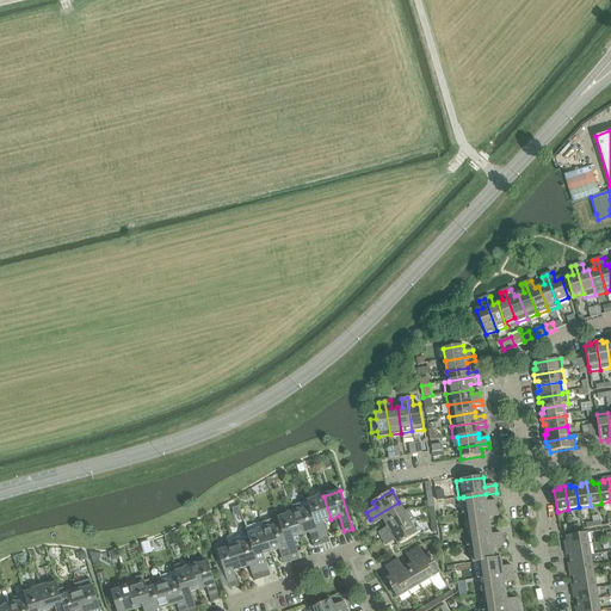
[(487,503),(486,494),(463,498),(466,513),(498,508),(497,501),(487,503)]
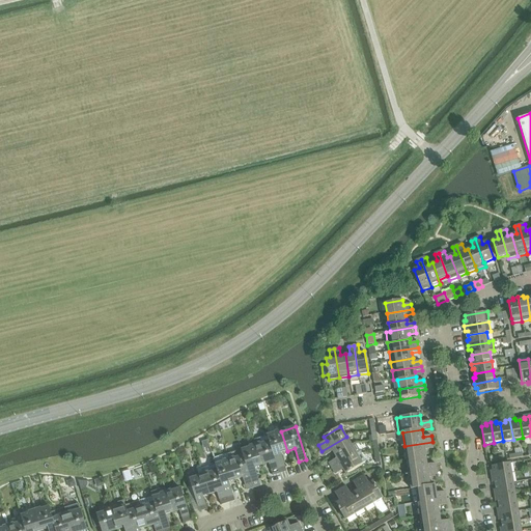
[(268,436),(269,441),(270,441),(279,474),(286,472),(280,453),(287,451),(281,431),(268,436)]
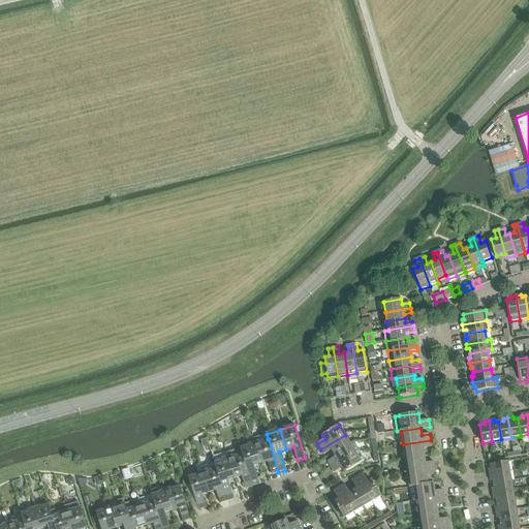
[(254,443),(254,444),(260,464),(268,462),(272,474),(278,472),(269,439),(268,439),(267,434),(252,439),(254,443)]
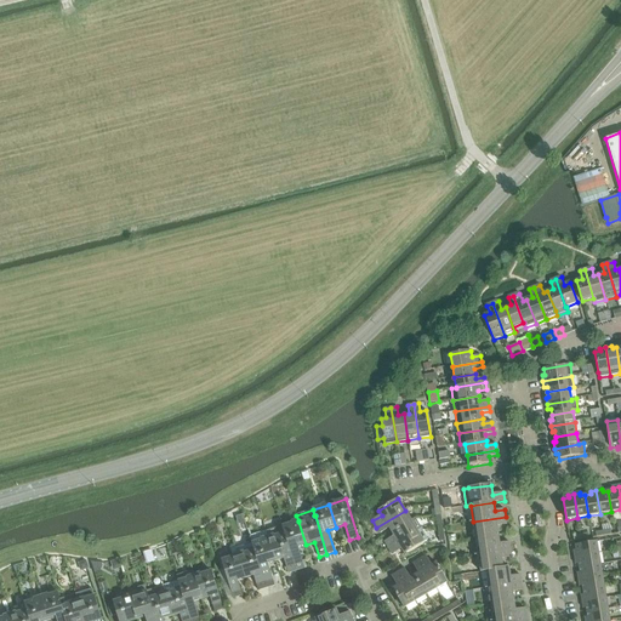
[(389,528),(392,533),(411,520),(405,511),(376,528),(380,534),(389,528)]
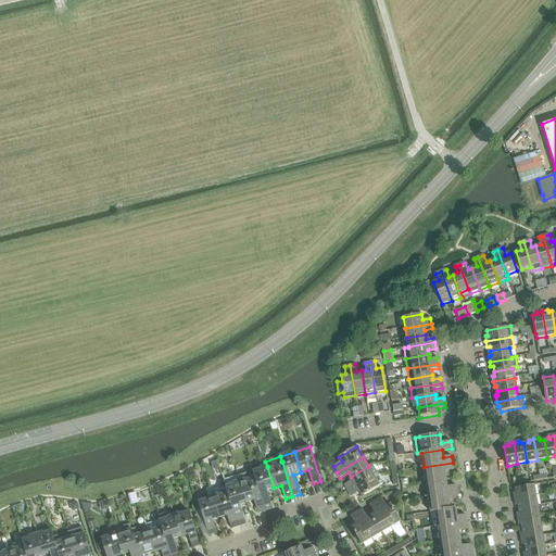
[(454,469),(453,463),(424,467),(426,482),(446,479),(445,471),(454,469)]
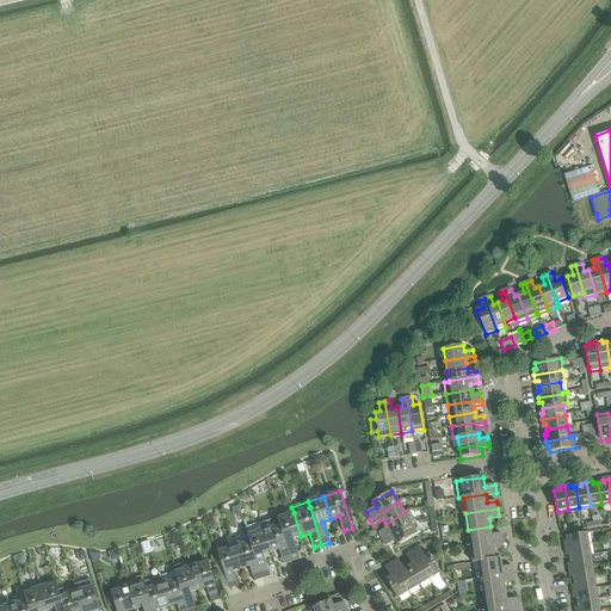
[(378,534),(382,539),(414,520),(408,510),(405,512),(386,524),(388,528),(378,534)]
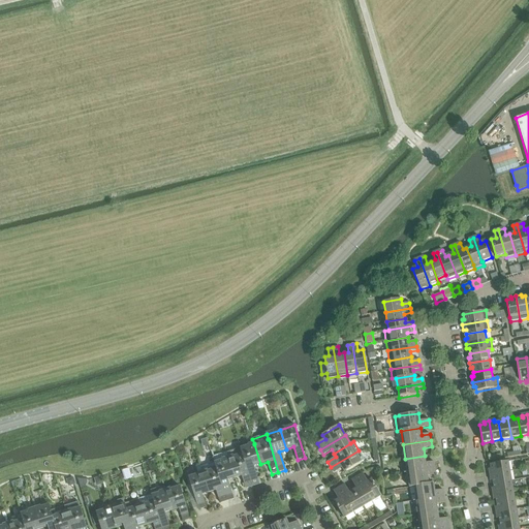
[(253,466),(260,464),(254,444),(241,448),(242,455),(243,455),(252,487),(259,485),(253,466)]
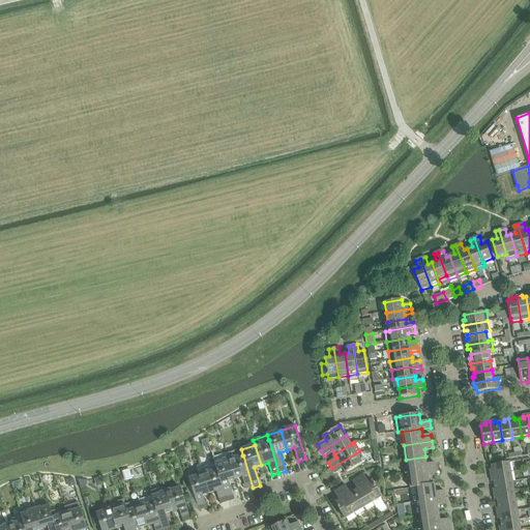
[(246,490),(253,488),(243,455),(242,455),(241,449),(227,453),(235,479),(242,477),(246,490)]
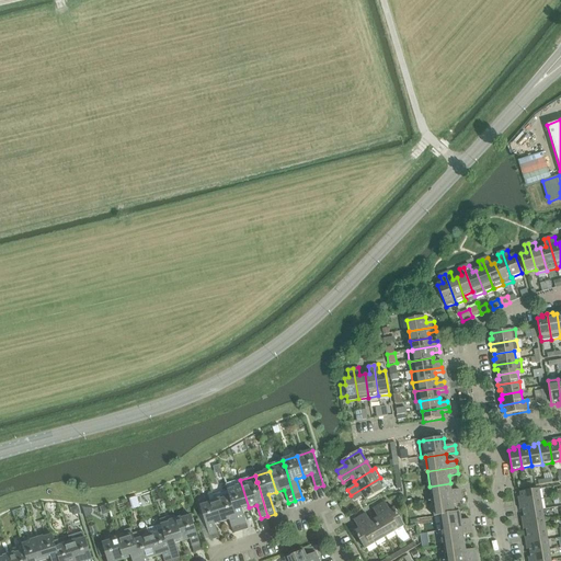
[(387,488),(380,478),(351,495),(354,501),(363,496),(366,501),(387,488)]
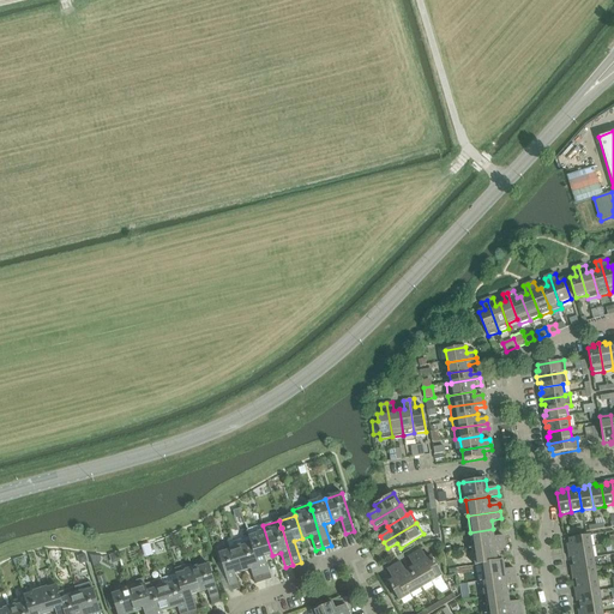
[(250,537),(252,545),(263,582),(271,579),(264,558),(272,555),(263,525),(247,530),(250,537)]
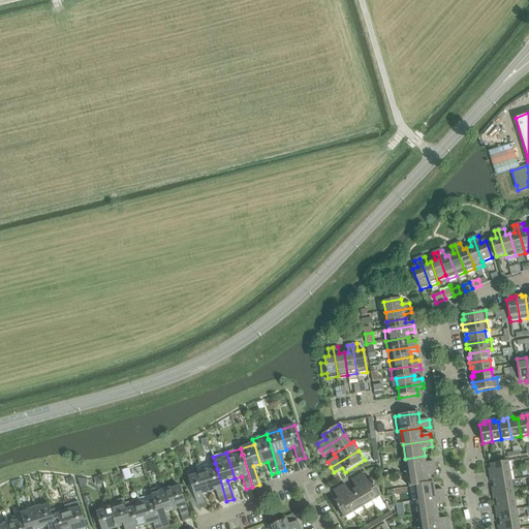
[(426,463),(425,456),(405,459),(407,472),(435,468),(434,462),(426,463)]
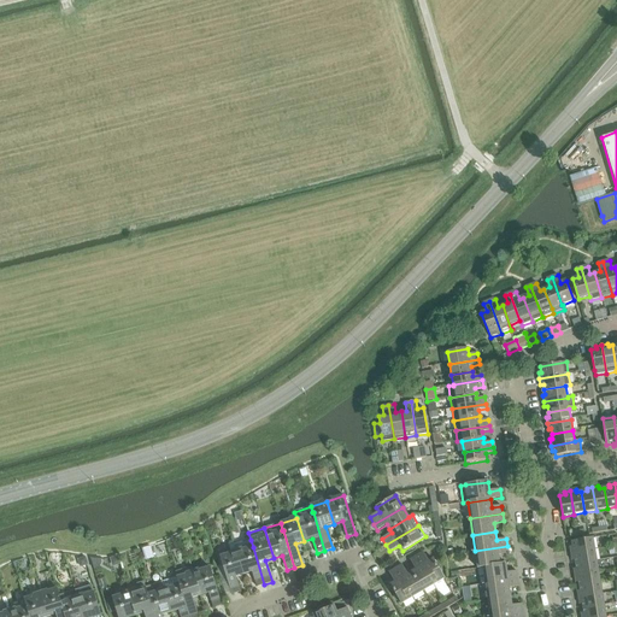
[(570,548),(571,553),(595,550),(593,539),(571,542),(573,548),(570,548)]
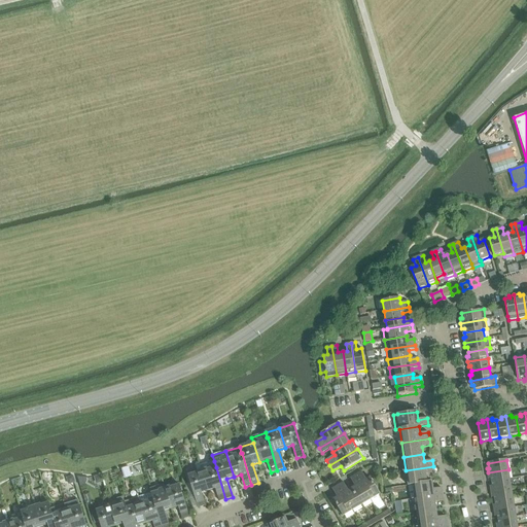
[(214,461),(200,465),(202,471),(208,491),(215,489),(219,501),(225,499),(216,467),(214,461)]
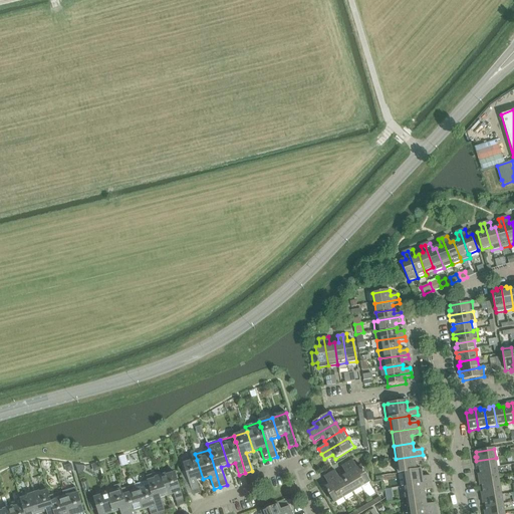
[(197,481),(203,479),(197,460),(195,454),(194,452),(190,453),(193,462),(184,464),(194,496),(200,493),(197,481)]
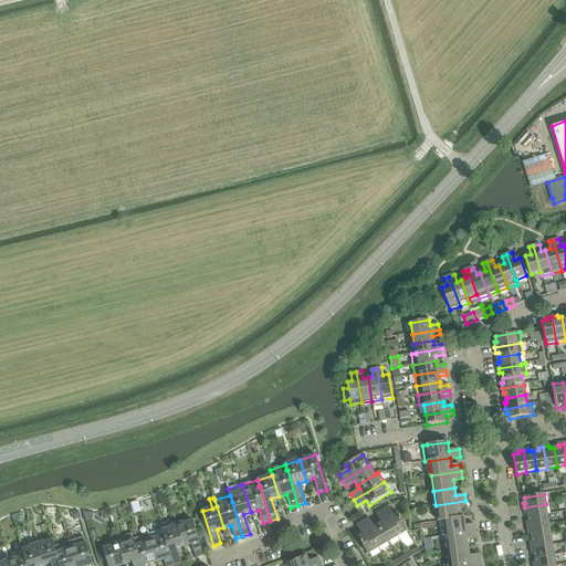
[(438,522),(443,521),(443,520),(459,517),(458,510),(467,509),(465,501),(436,505),(438,522)]
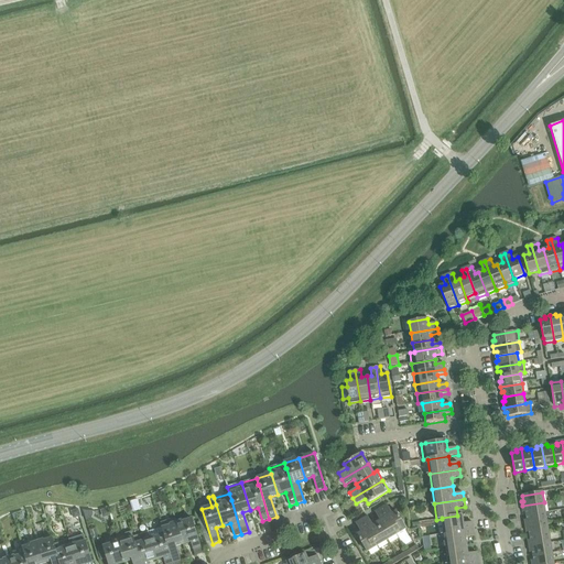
[(525,511),(527,516),(545,512),(544,502),(522,506),(523,512),(525,511)]
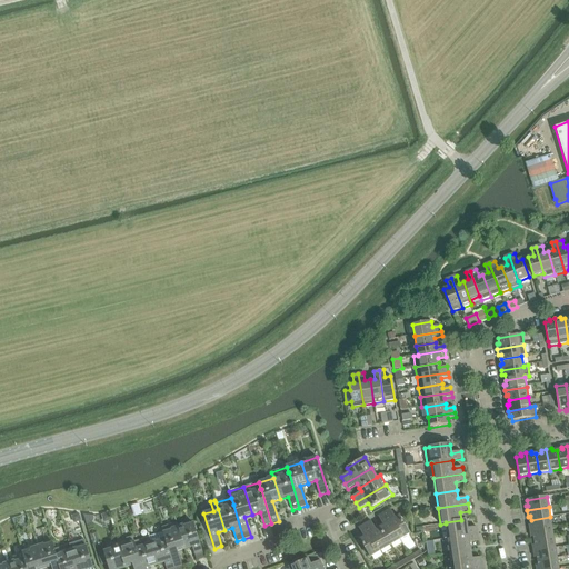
[(390,509),(383,513),(399,540),(410,533),(399,516),(396,518),(390,509)]
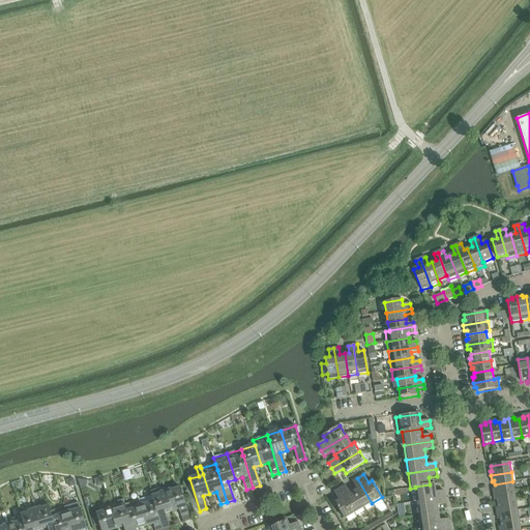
[(74,478),(66,481),(68,488),(76,486),(75,482),(74,478)]
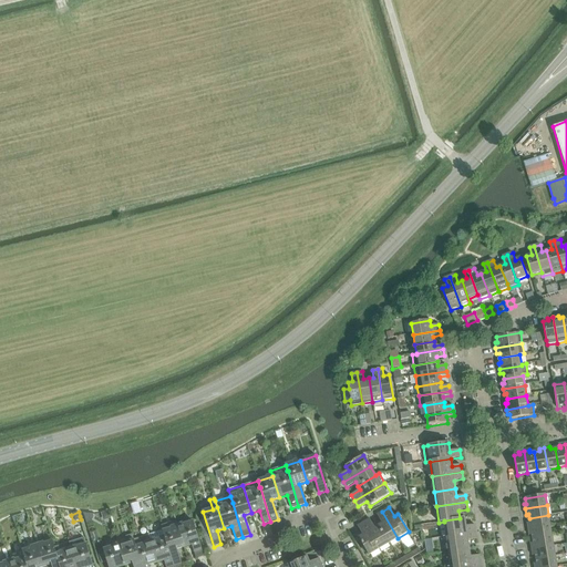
[(382,523),(378,526),(389,544),(398,538),(382,512),(377,514),(382,523)]
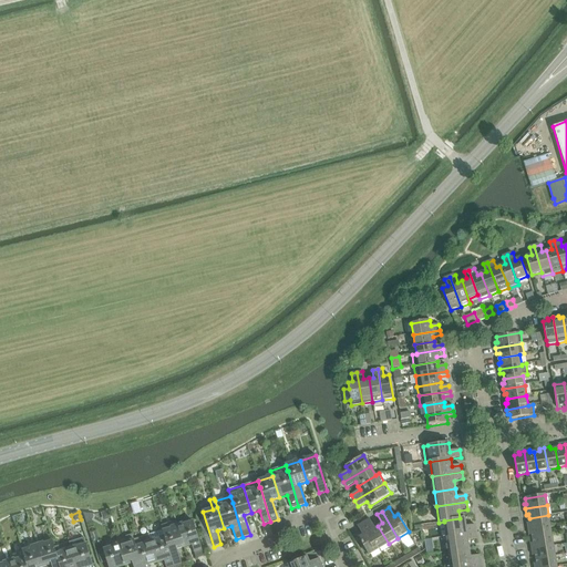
[(105,514),(101,515),(104,522),(111,519),(109,513),(105,514)]
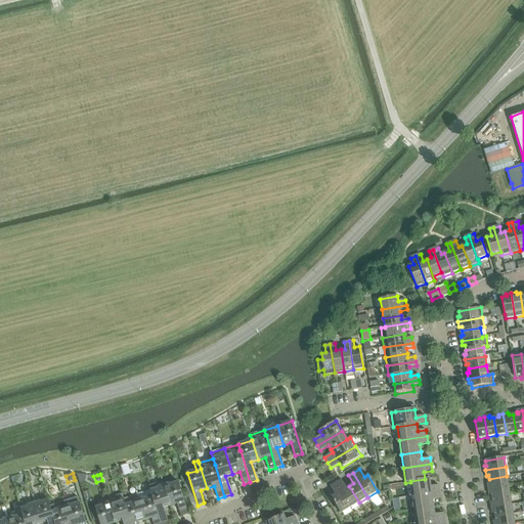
[(487,484),(488,489),(509,486),(507,476),(489,479),(489,484),(487,484)]
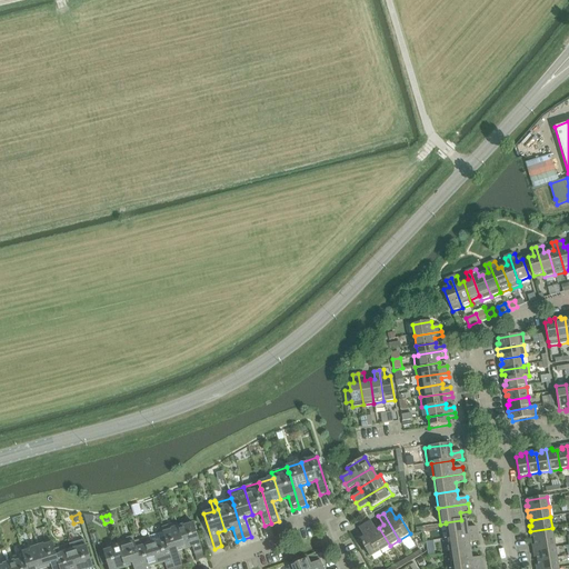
[(467,519),(461,520),(446,522),(446,523),(448,538),(478,535),(477,527),(468,528),(467,519)]
